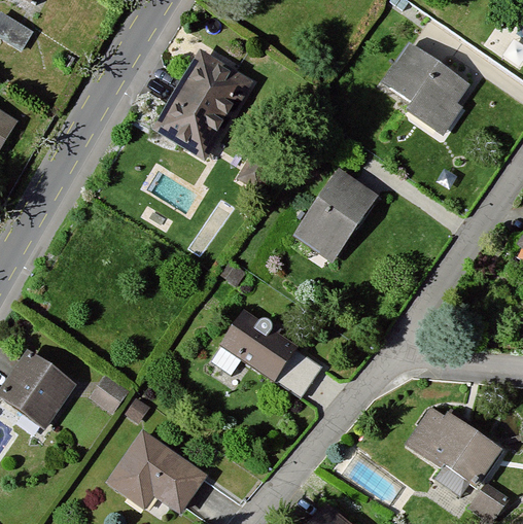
[(48,0),(0,0),(0,6),(3,0),(8,0),(38,18),(48,0)]
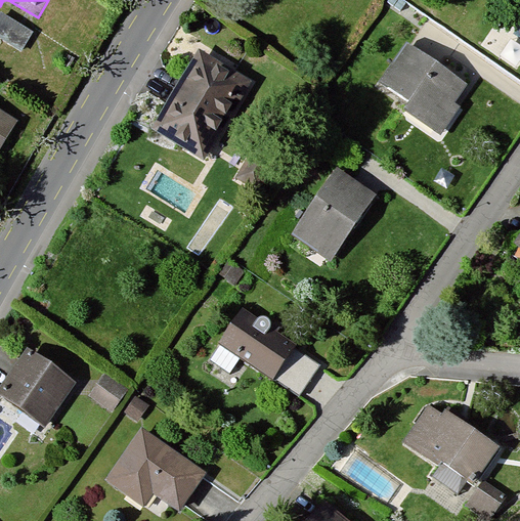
[(470,78),(402,36),(376,78),(407,98),(400,110),(443,137),(462,106),(456,100),(470,78)]
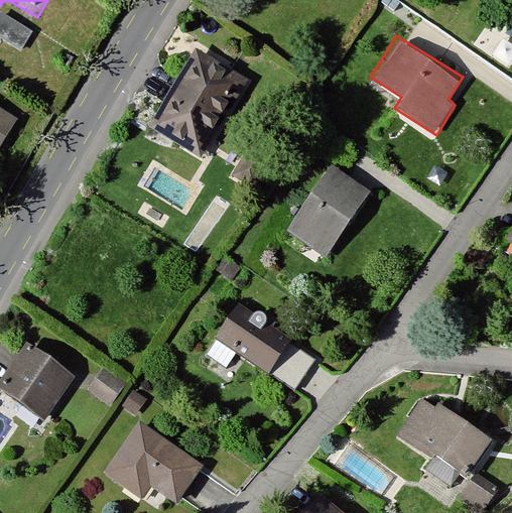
[(248,78),(194,45),(147,123),(202,155),(248,78)]
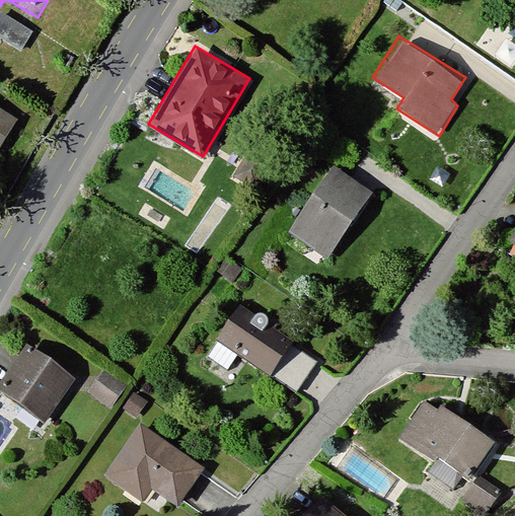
[(0,170),(24,132),(0,117),(0,170)]
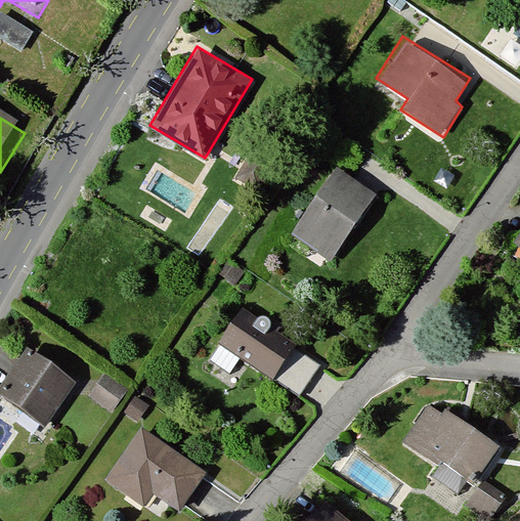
[(376,192),(333,166),(290,234),(332,261),(376,192)]
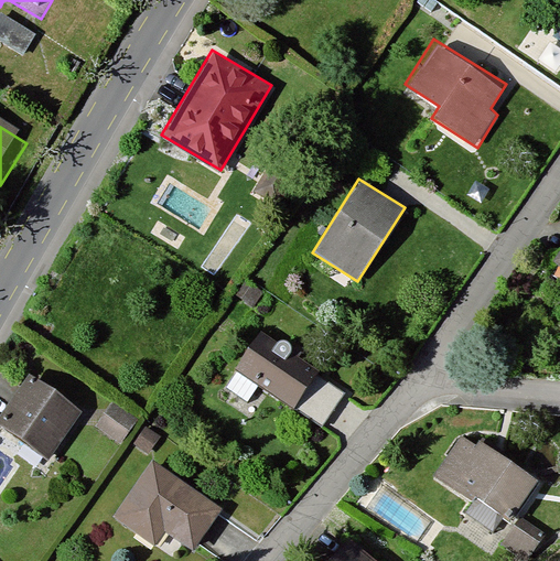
[(347,390),(255,333),(230,371),(323,429),(347,390)]
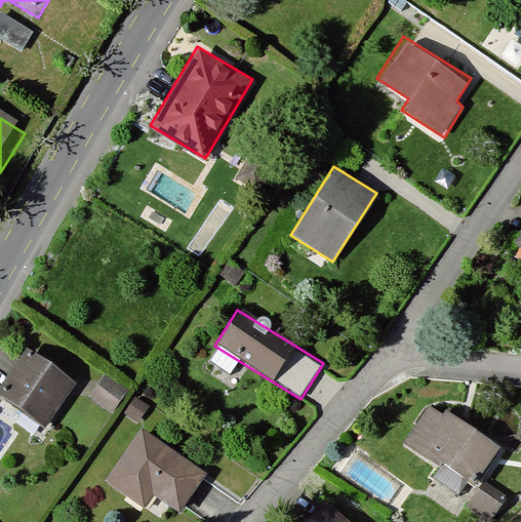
[(78,382),(25,345),(0,379),(0,391),(47,425),(78,382)]
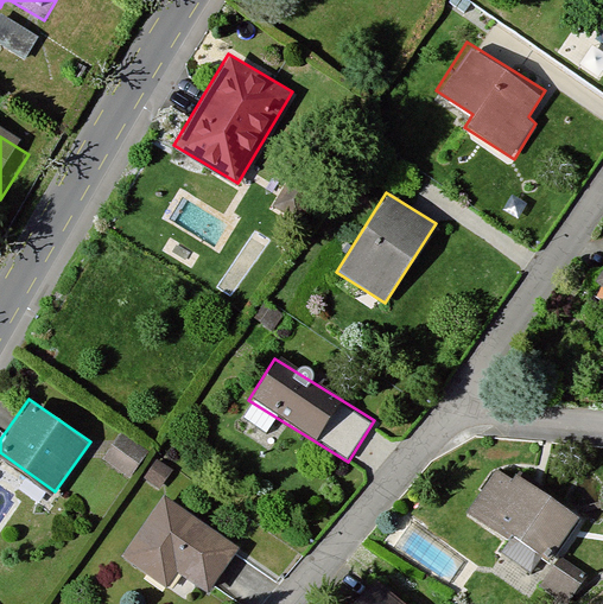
[(147,453),(120,436),(106,458),(133,476),(147,453)]
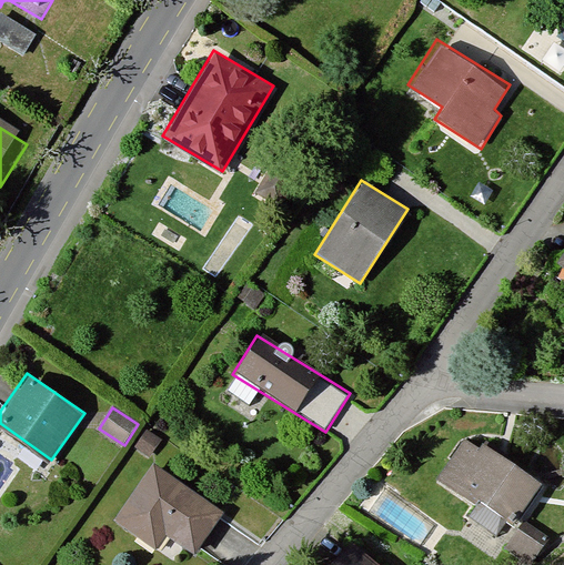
[(163,441),(149,431),(137,446),(152,457),(163,441)]
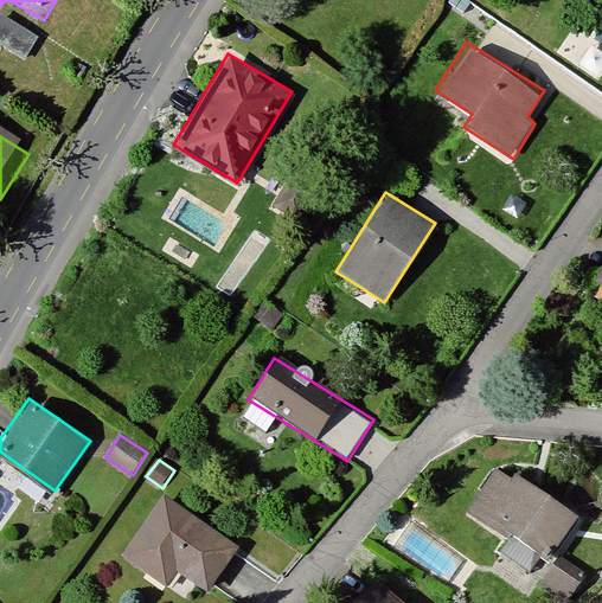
[(510,478),(498,469),(468,512),(511,541),(500,556),(567,602),(571,602),(589,577),(558,556),(584,519),(514,470),(510,478)]
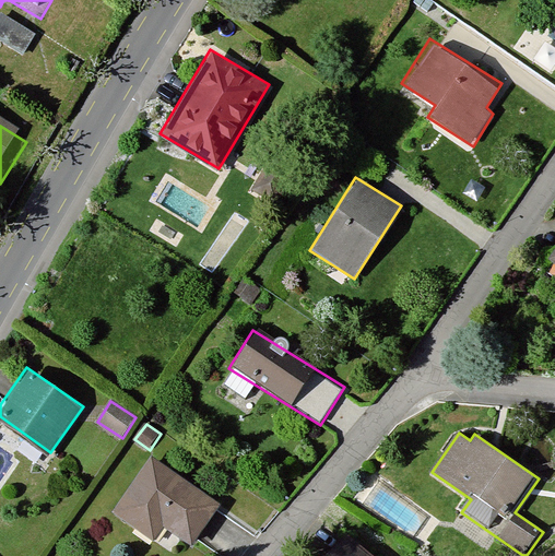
[(249,555),(261,539),(148,460),(110,512),(153,542),(163,527),(191,546),(193,543),(212,555),(249,555)]
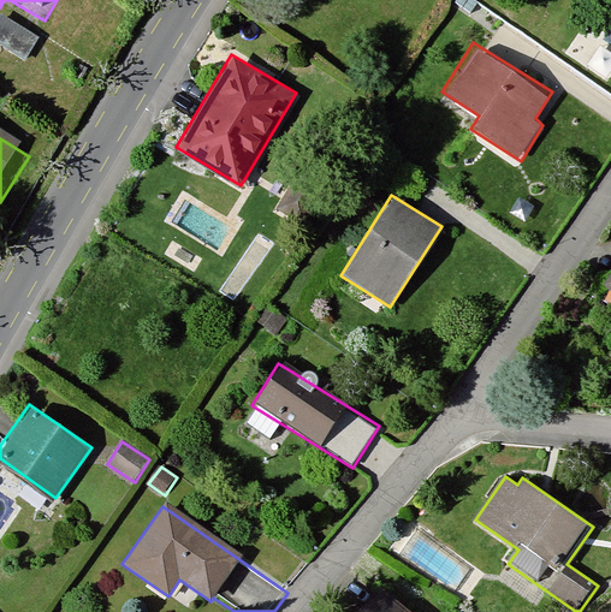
[(410,611),(378,586),(356,611),(410,611)]
